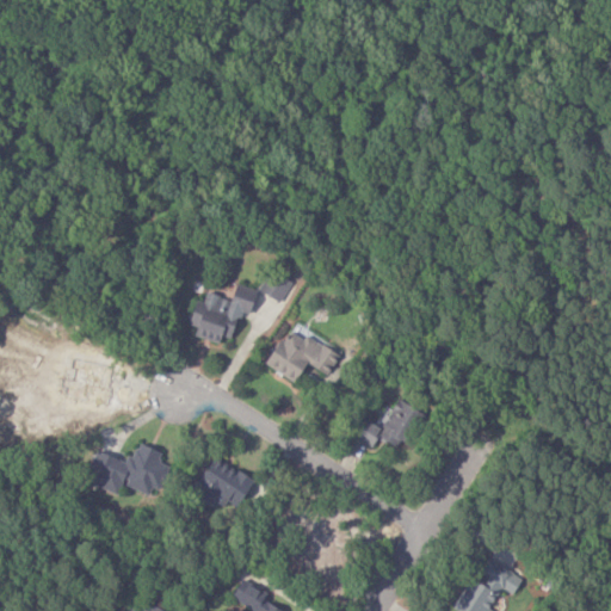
[(290,281),(269,271),(260,292),(282,302),(290,281)]
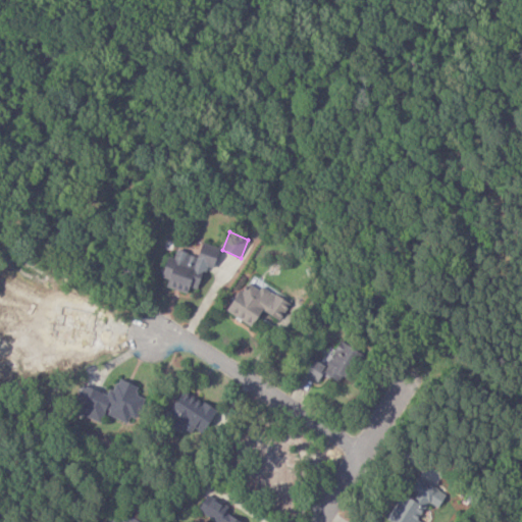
[(218,248),(200,242),(196,255),(175,249),(172,257),(165,255),(158,276),(166,278),(164,285),(186,293),(188,285),(196,289),(204,265),(211,268),(218,248)]
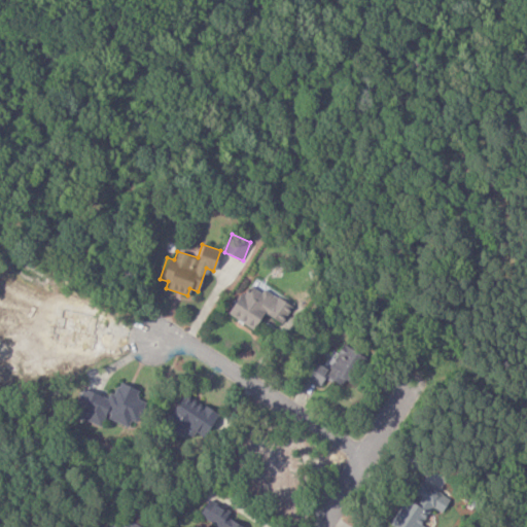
[(262,313),(281,323),(293,303),(264,285),(259,291),(245,283),(227,314),(253,329),(262,313)]
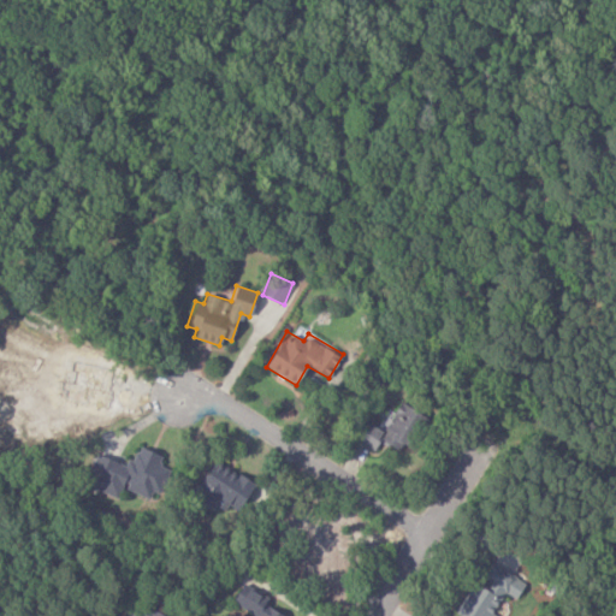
[(373,450),(379,440),(401,452),(424,415),(400,402),(383,431),(367,422),(356,439),(373,450)]
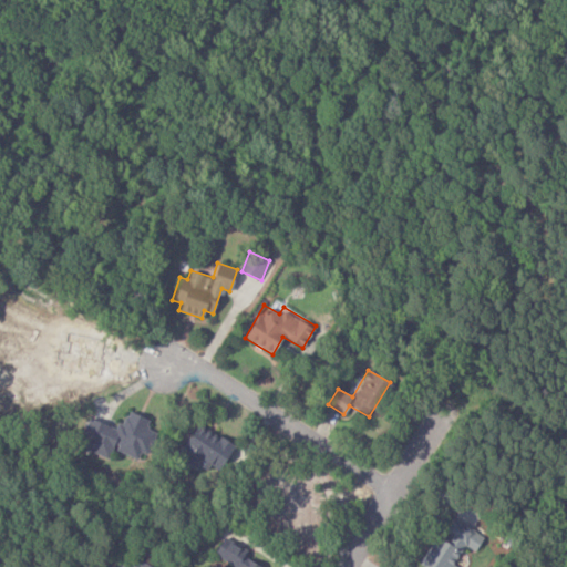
[(110,460),(113,450),(137,459),(140,452),(147,455),(155,431),(145,428),(148,419),(124,410),(119,429),(89,418),(83,435),(89,437),(84,451),(110,460)]
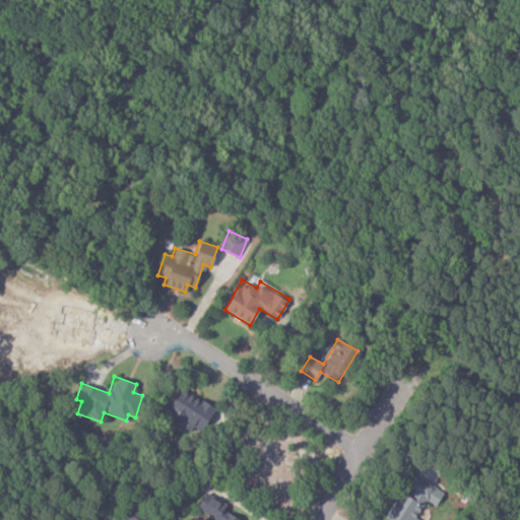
[(214,407),(180,388),(161,419),(187,435),(193,425),(201,430),(214,407)]
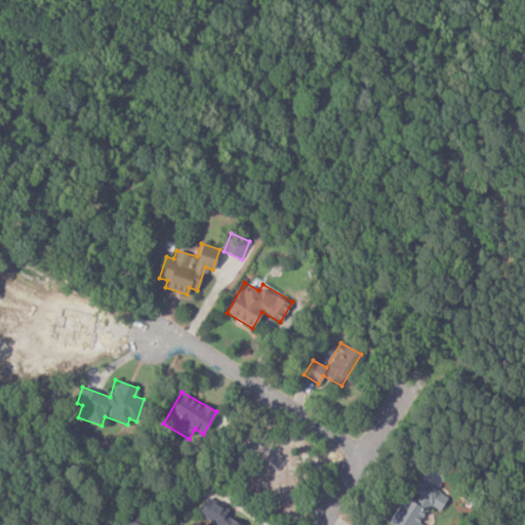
[(447,496),(419,479),(407,497),(403,495),(387,522),(391,524),(422,524),(418,523),(430,505),(439,511),(447,496)]
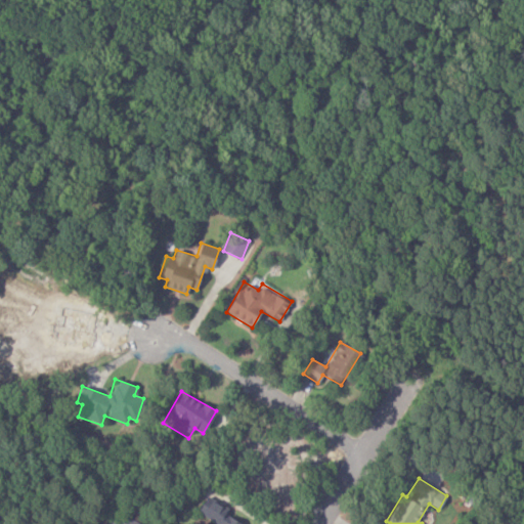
[(195,512),(215,522),(214,523),(243,523),(224,514),(227,508),(205,495),(195,512)]
